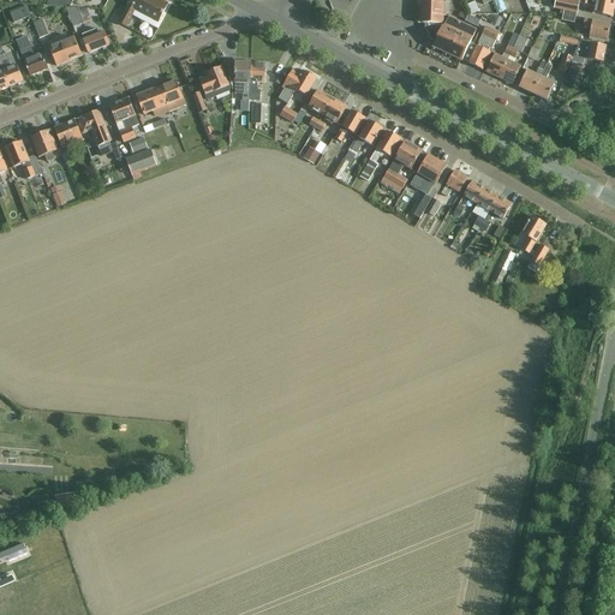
[(127,6),(119,23),(126,27),(136,9),(159,21),(168,4),(160,0),(130,0),(127,6)]
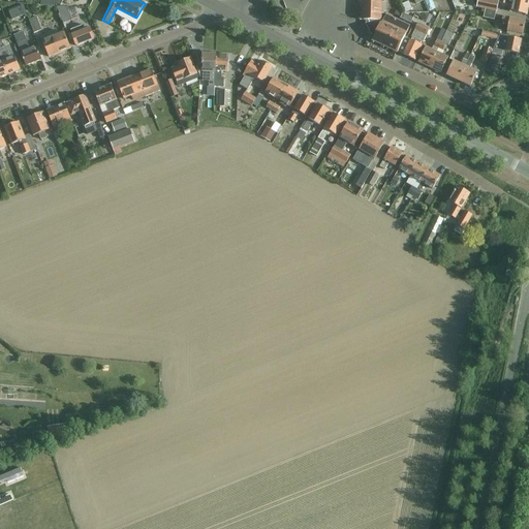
[(383,0),(366,0),(367,0),(365,0),(361,0),(361,20),(366,21),(380,21),(381,13),(383,13),(383,11),(386,11),(386,3),(381,2),(381,1),(384,1),(383,0)]
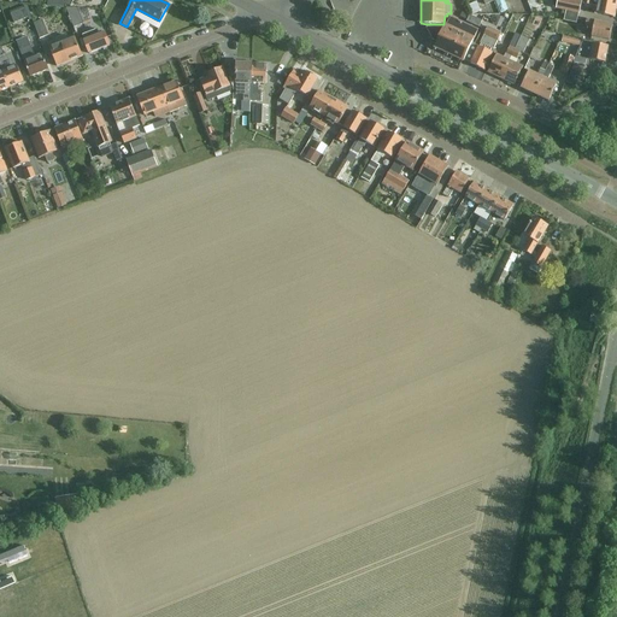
[(558,0),(557,9),(565,11),(579,13),(580,4),(563,0),(558,0)]
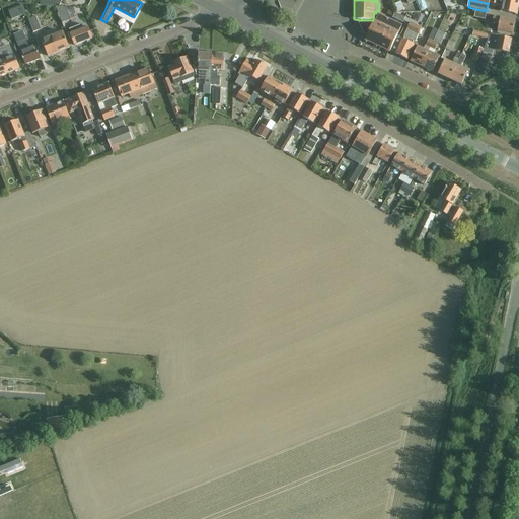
[(516,14),(518,2),(509,0),(491,0),(491,3),(502,5),(501,11),(516,14)]
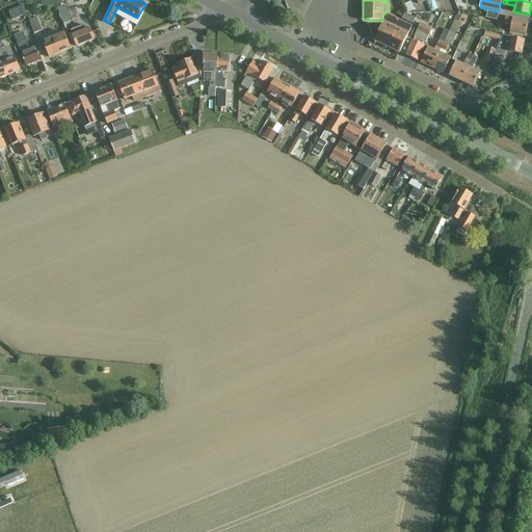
[(410,2),(404,4),(407,12),(414,9),(410,2)]
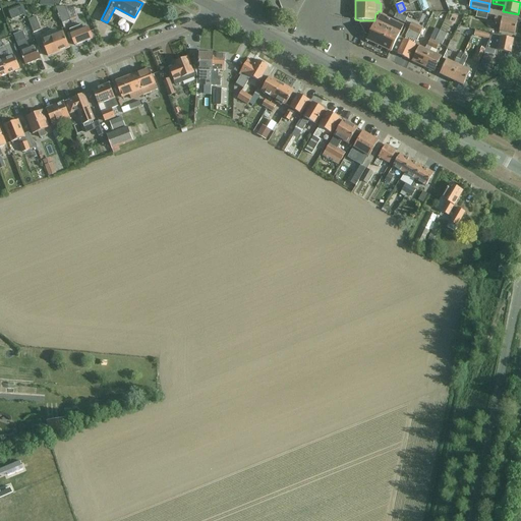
[(63,23),(70,20),(65,8),(57,7),(63,23)]
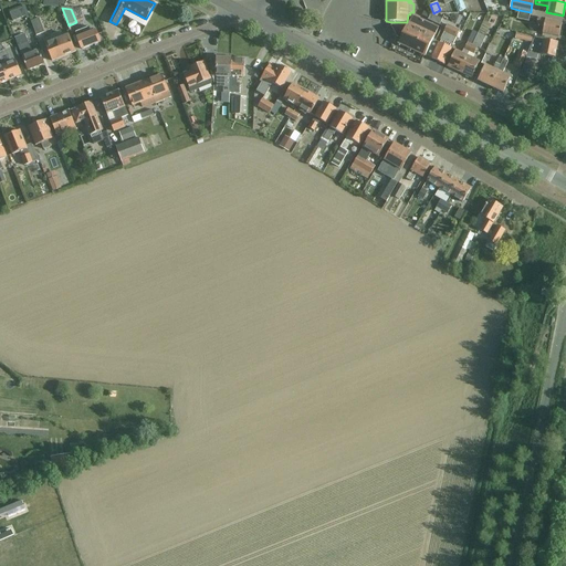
[(9,13),(12,21),(24,17),(22,9),(9,13)]
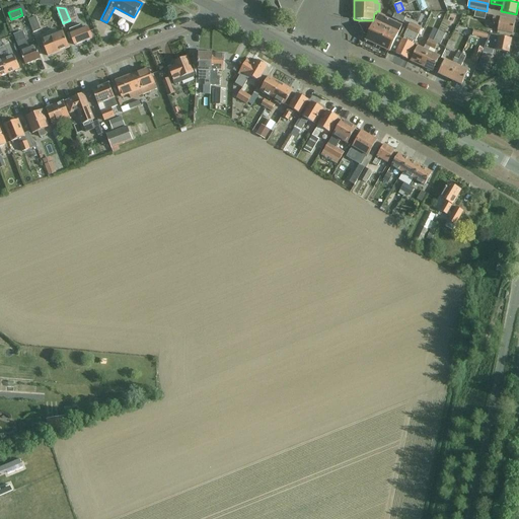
[(485,20),(487,11),(475,9),(473,18),(485,20)]
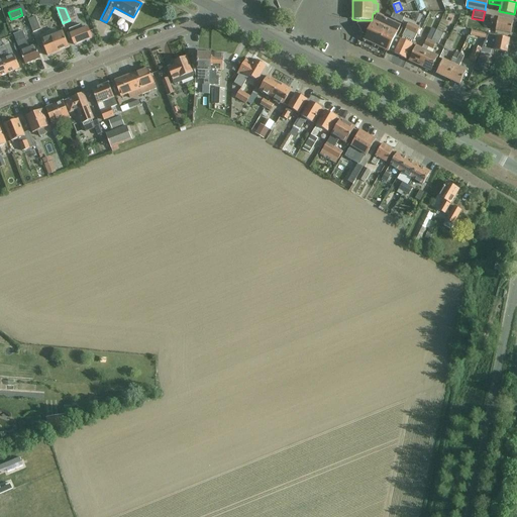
[(375,21),(372,20),(357,20),(357,24),(360,33),(366,35),(364,39),(389,50),(394,53),(401,38),(396,36),(400,25),(378,14),(375,21)]
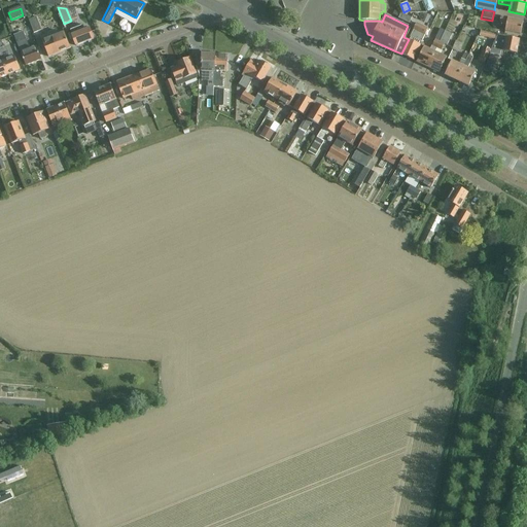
[(506,24),(504,31),(520,34),(523,21),(515,20),(515,19),(500,15),(499,23),(506,24)]
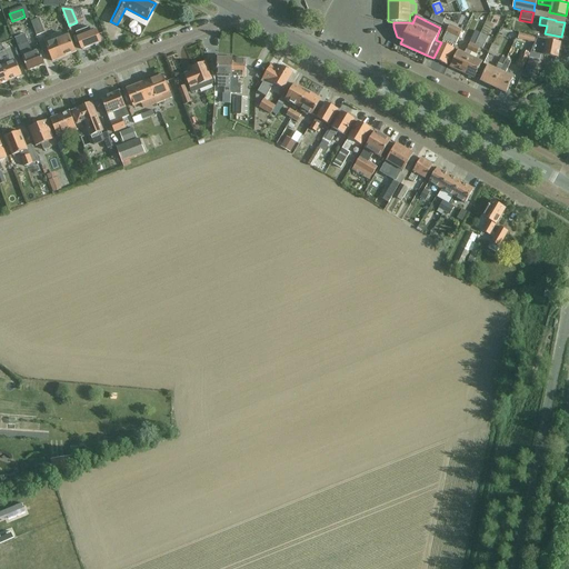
[(37,36),(45,32),(40,19),(31,22),(37,36)]
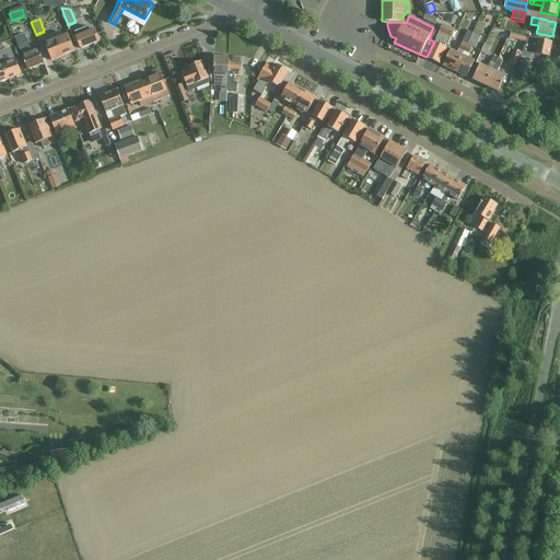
[(434,42),(427,57),(427,58),(439,63),(446,48),(445,47),(446,44),(447,45),(455,31),(443,25),(435,39),(438,39),(436,43),(434,42)]
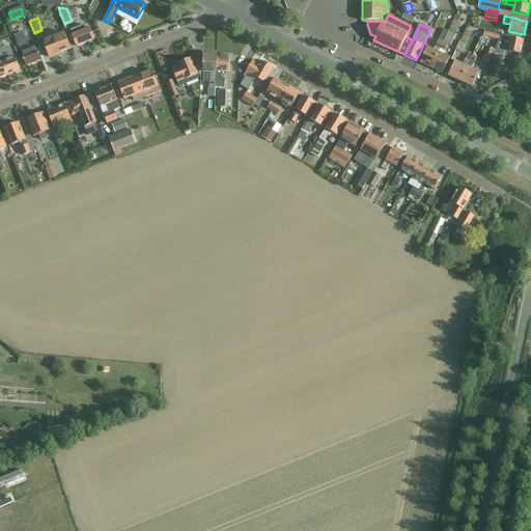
[(471,31),(478,34),(481,27),(474,24),(471,31)]
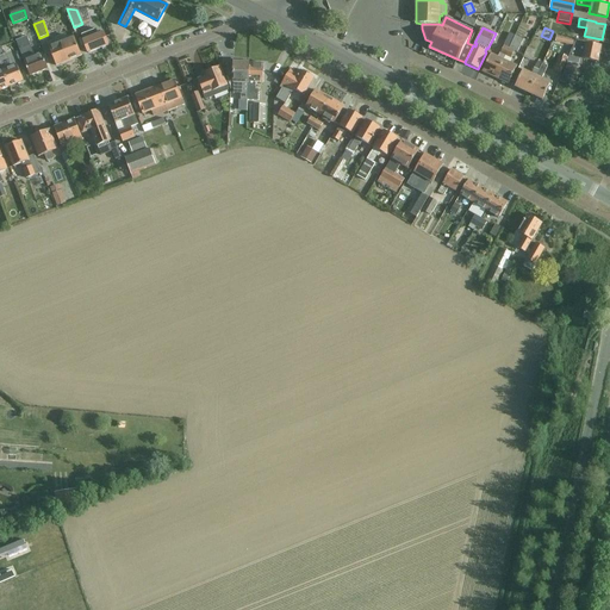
[(94,30),(81,36),(88,53),(109,45),(104,32),(97,36),(94,30)]
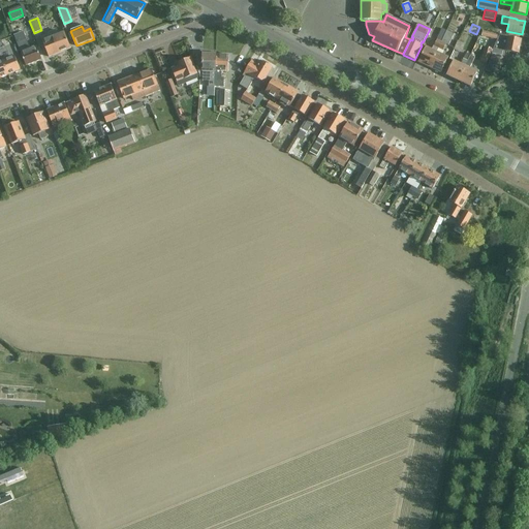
[(442,29),(435,47),(439,49),(447,31),(442,29)]
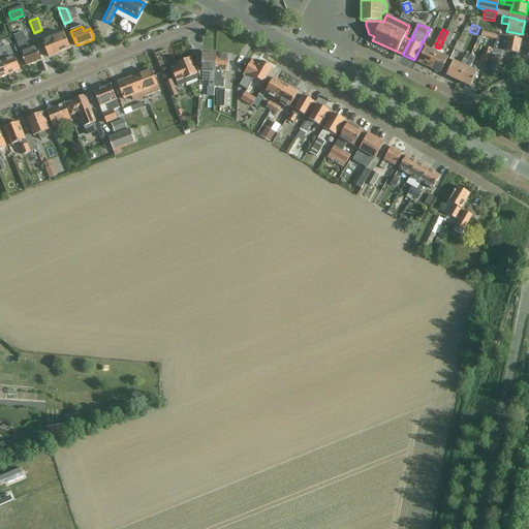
[(447,31),(439,49),(444,51),(446,44),(448,45),(455,34),(447,31)]
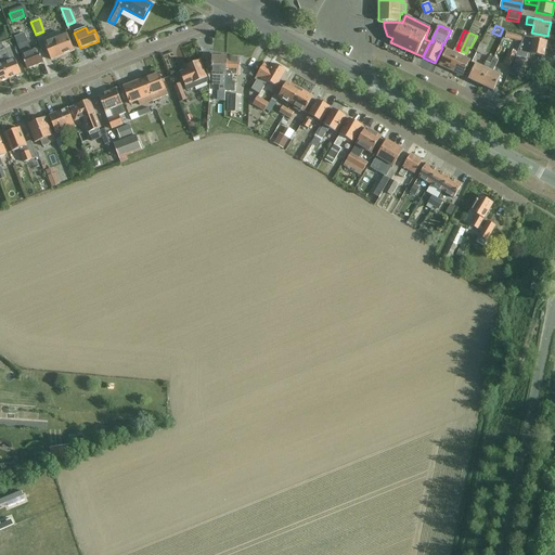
[(25,34),(15,38),(18,46),(27,69),(43,63),(39,50),(33,52),(29,43),(25,34)]
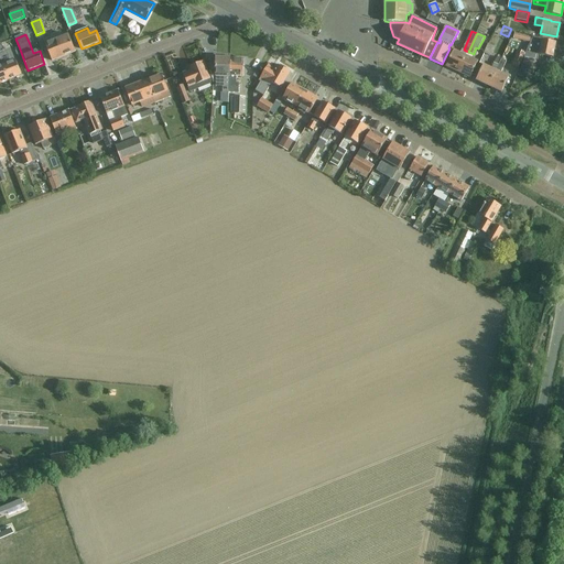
[(61,35),(45,41),(52,61),(76,52),(69,34),(62,38),(61,35)]
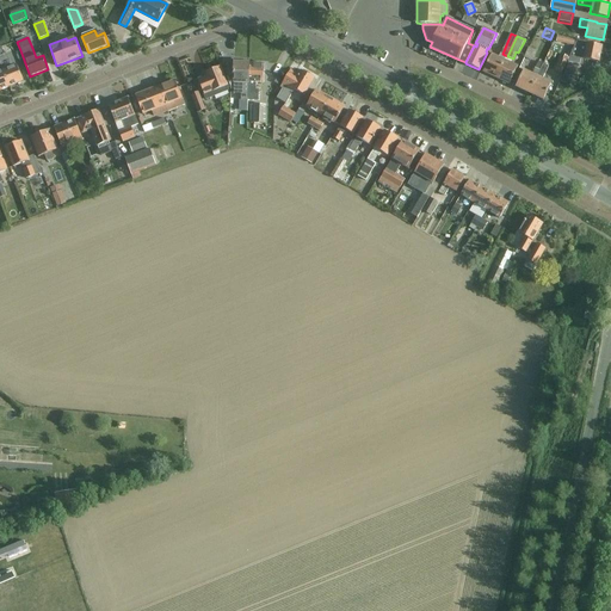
[(602,45),(581,42),(578,41),(567,63),(580,66),(581,59),(599,62),(602,45)]
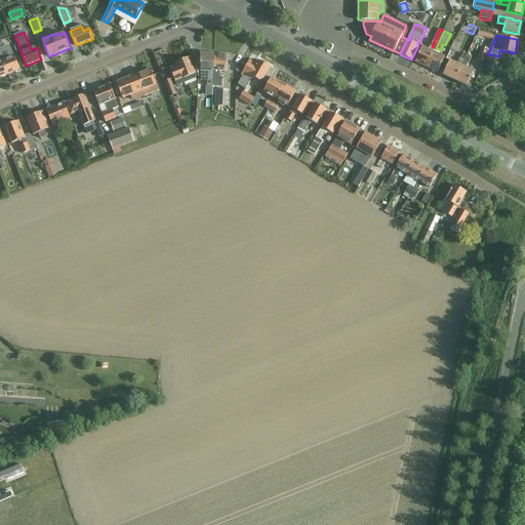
[(459,44),(454,41),(451,49),(455,51),(459,44)]
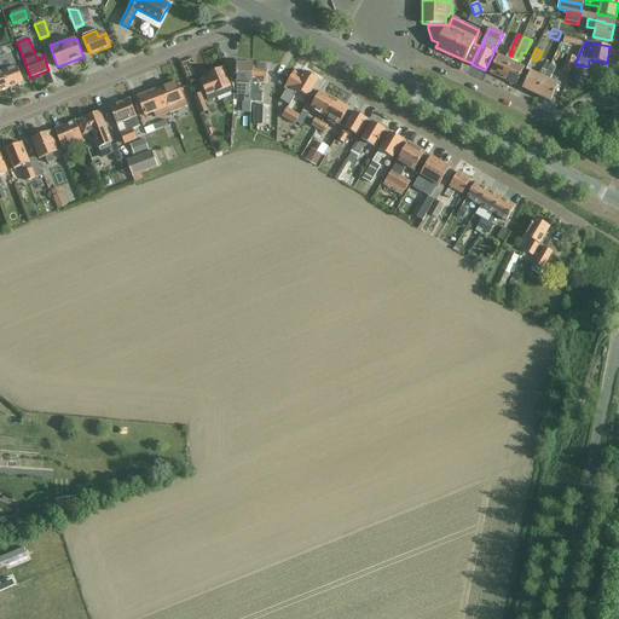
[(3,51),(0,52),(0,63),(4,71),(10,88),(24,82),(17,65),(16,67),(12,58),(6,59),(3,51)]
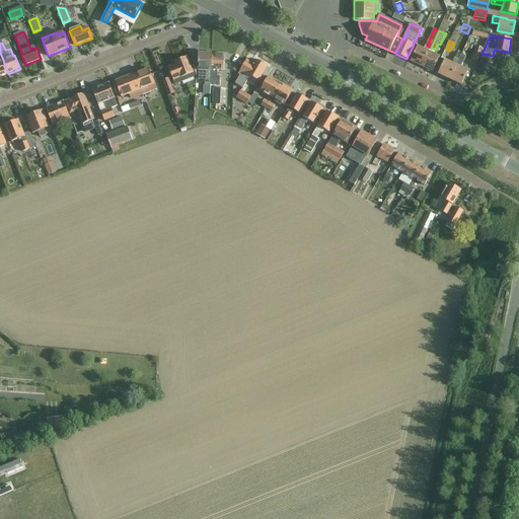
[(418,46),(411,61),(422,66),(429,52),(431,48),(427,46),(425,50),(418,46)]
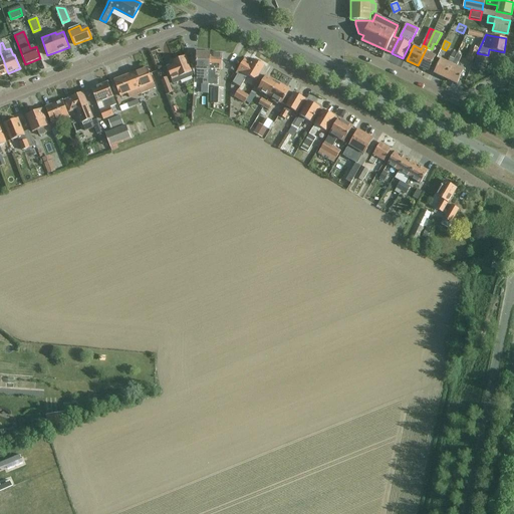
[(425,51),(418,65),(428,70),(435,56),(430,53),(432,49),(427,47),(425,51)]
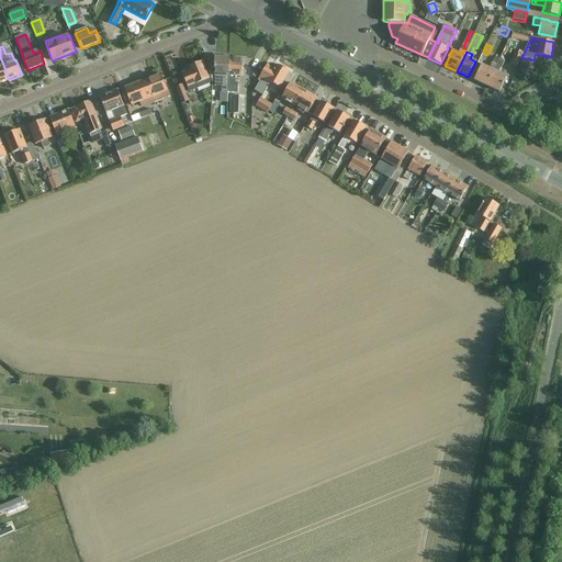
[(510,64),(517,67),(521,57),(517,55),(515,54),(510,64)]
